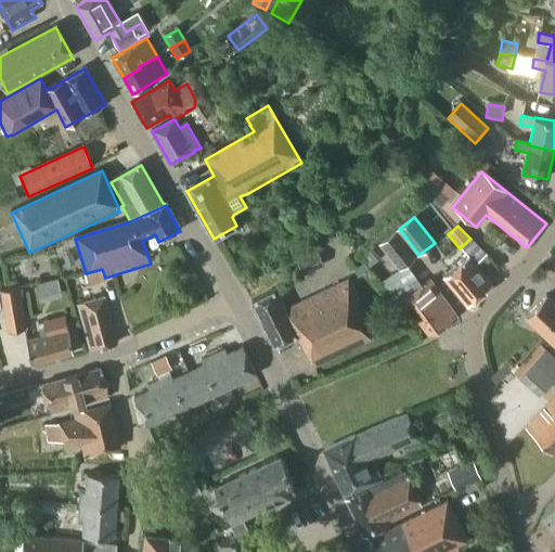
[(399,271),(418,255),(399,229),(378,245),(399,271)]
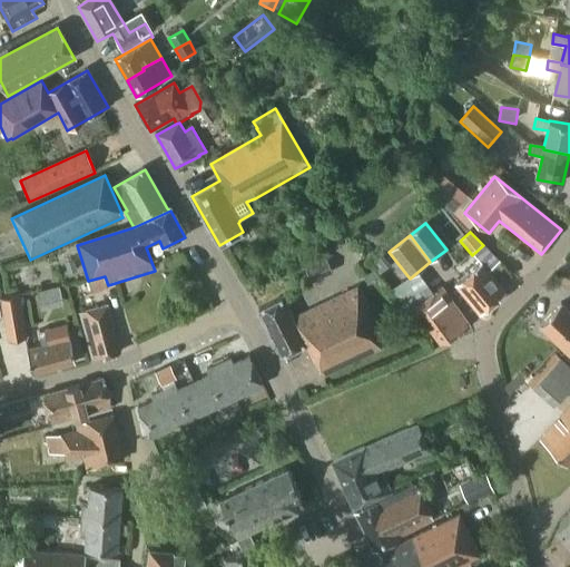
[(504,292),(481,264),(455,285),(480,314),(504,292)]
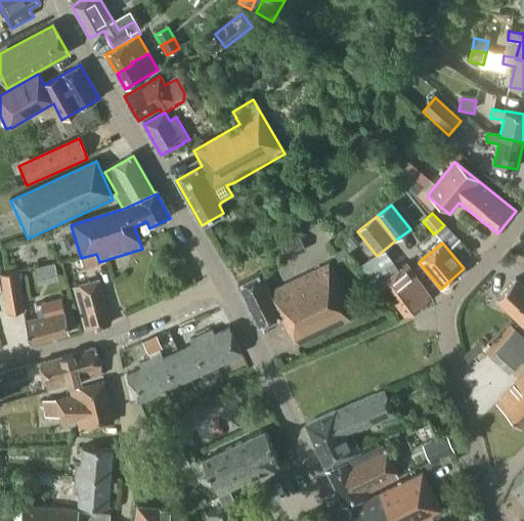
[(96,254),(81,258),(84,266),(99,262),(96,254)]
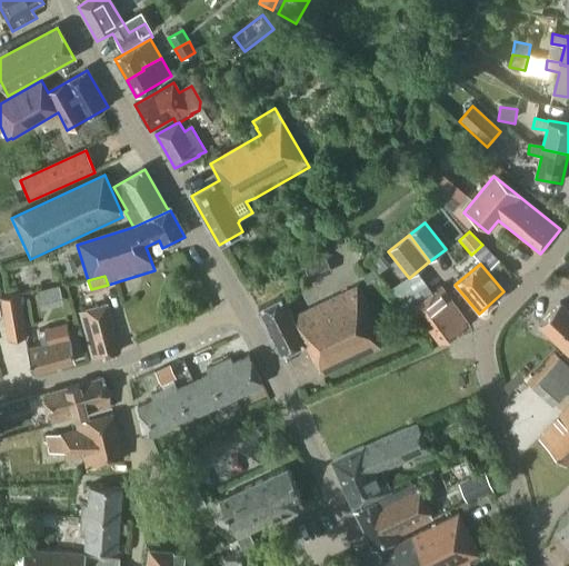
[(43,308),(67,303),(62,286),(40,291),(43,308)]
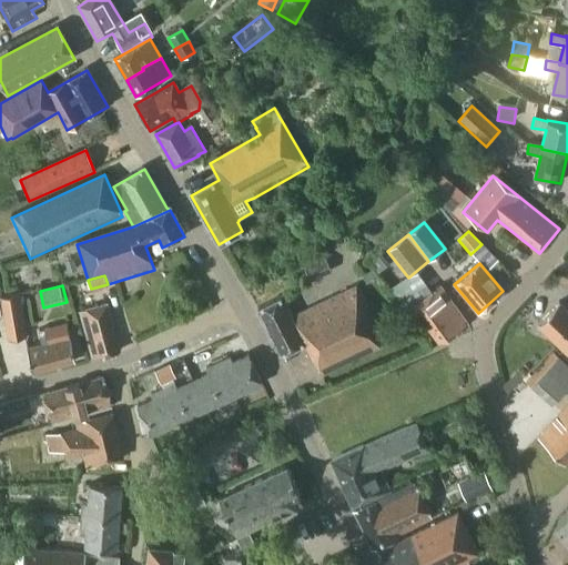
[(467,324),(440,286),(412,308),(439,344),(467,324)]
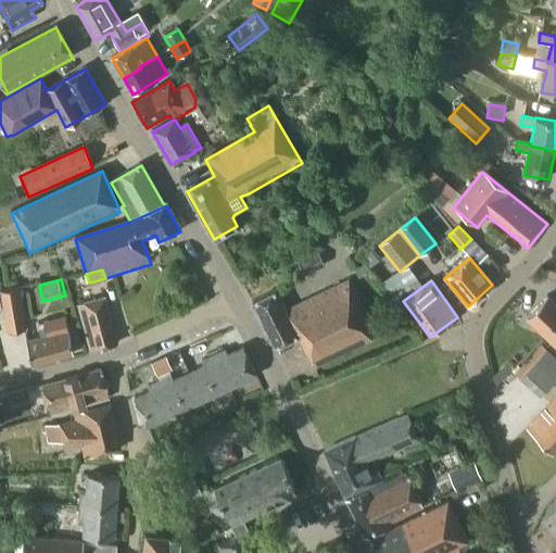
[(376,337),(349,281),(287,312),(276,291),(252,303),(275,348),(297,337),(313,367),(376,337)]
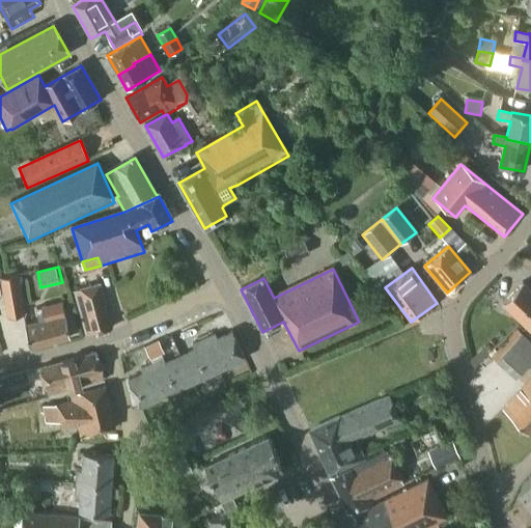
[(24,315),(19,276),(0,279),(6,318),(24,315)]
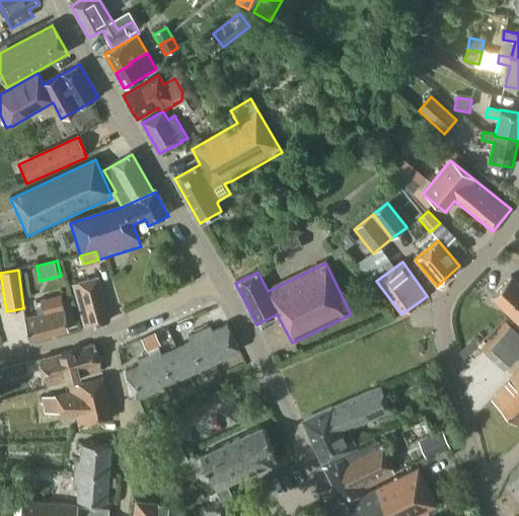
[(518,285),(511,278),(492,298),(518,322),(518,320),(518,285)]
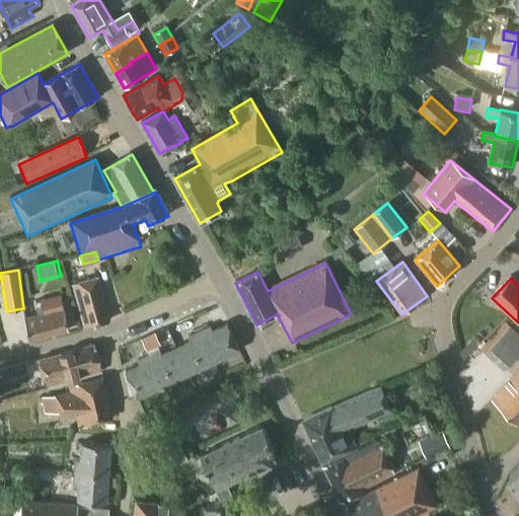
[(109,322),(98,280),(73,287),(84,329),(109,322)]
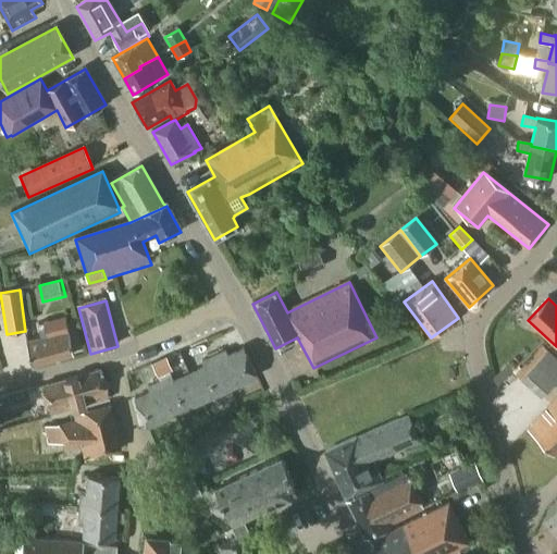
[(73,357),(65,318),(44,323),(46,337),(26,343),(32,368),(73,357)]
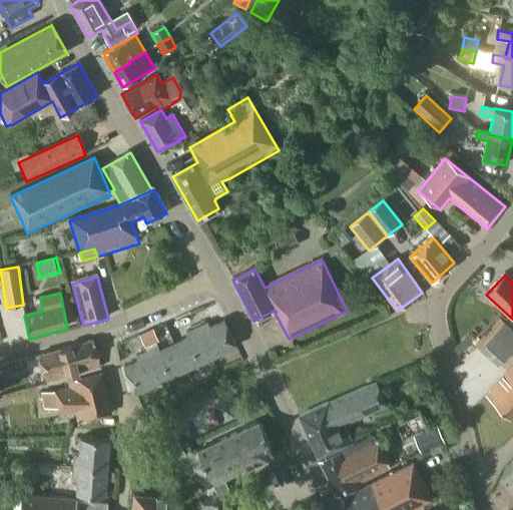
[(512,350),(512,332),(504,325),(499,320),(475,346),(498,367),(512,350)]
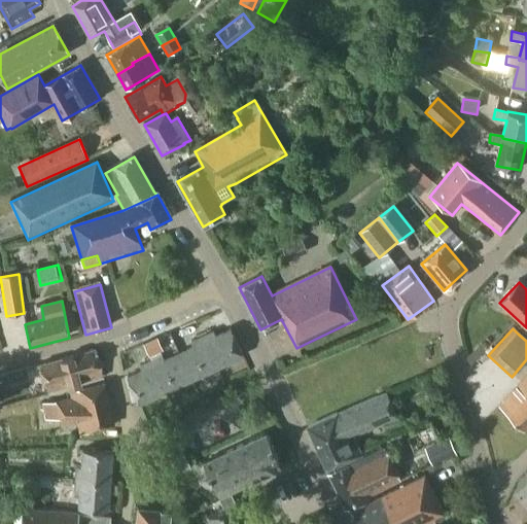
[(202,338),(217,370),(243,357),(231,330),(215,338),(213,333),(202,338)]
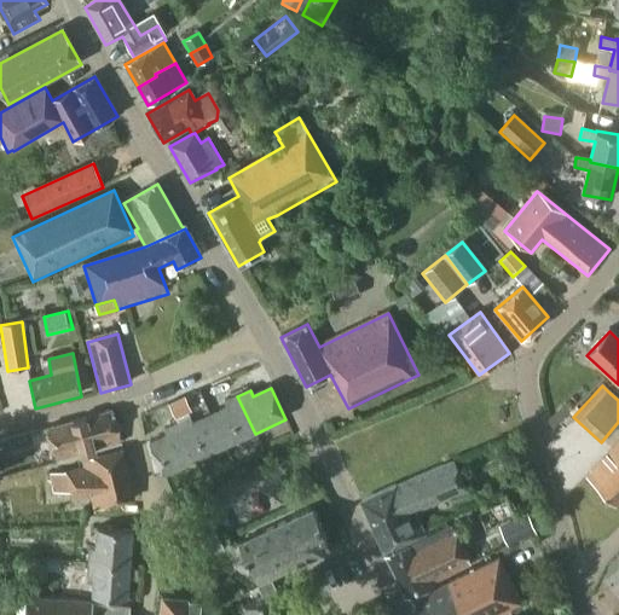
[(227,408),(210,416),(225,447),(255,434),(237,396),(225,402),(227,408)]
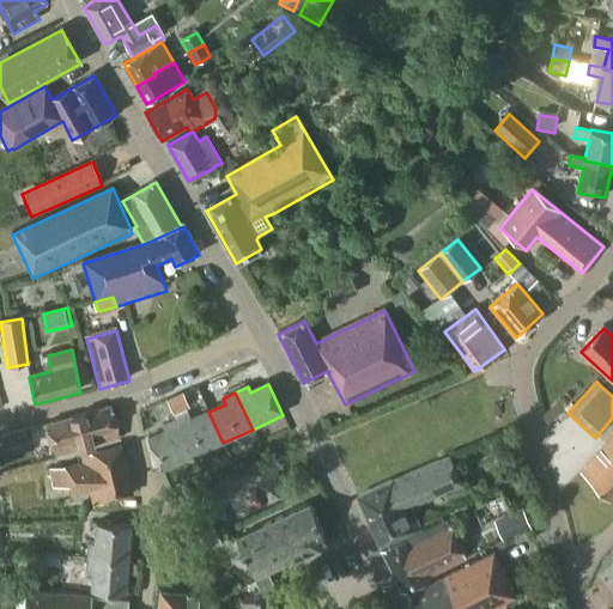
[(120,440),(111,408),(46,426),(55,457),(120,440)]
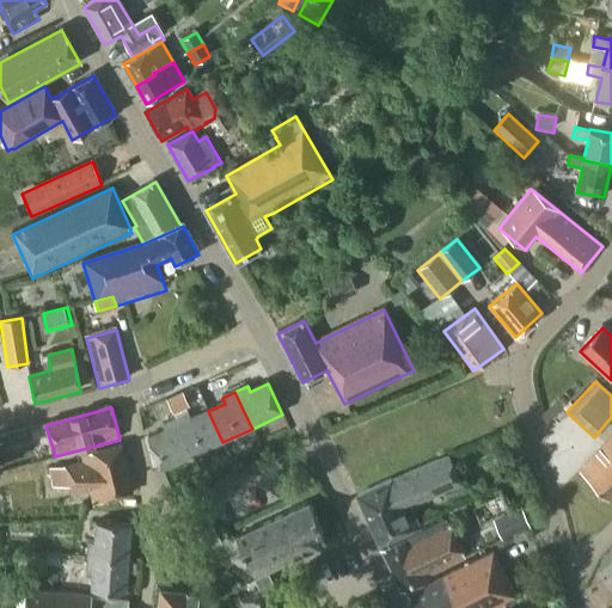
[(176,419),(193,456),(222,442),(208,411),(190,419),(188,413),(176,419)]
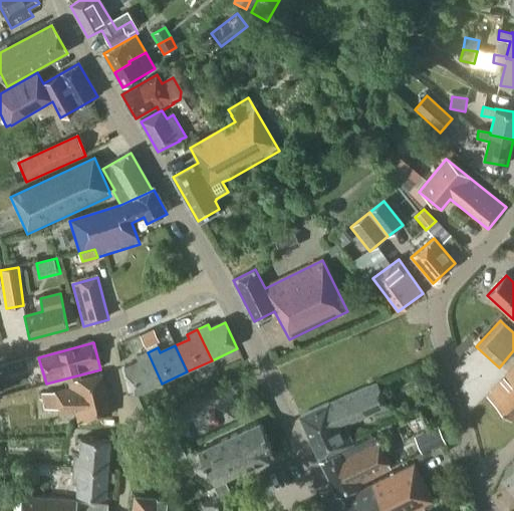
[(137,396),(162,384),(148,352),(137,357),(139,362),(123,369),(137,396)]
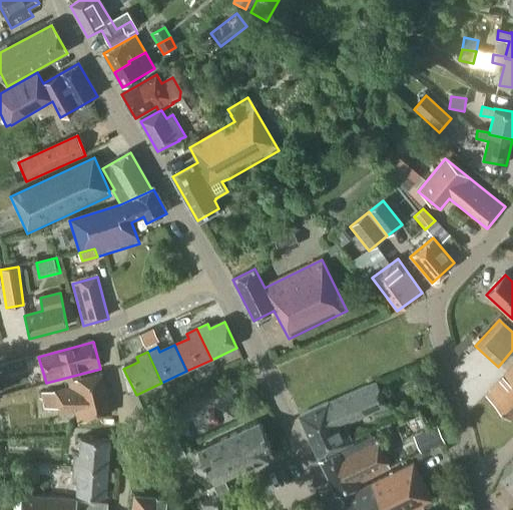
[(512,367),(486,397),(510,421),(512,417),(512,367)]
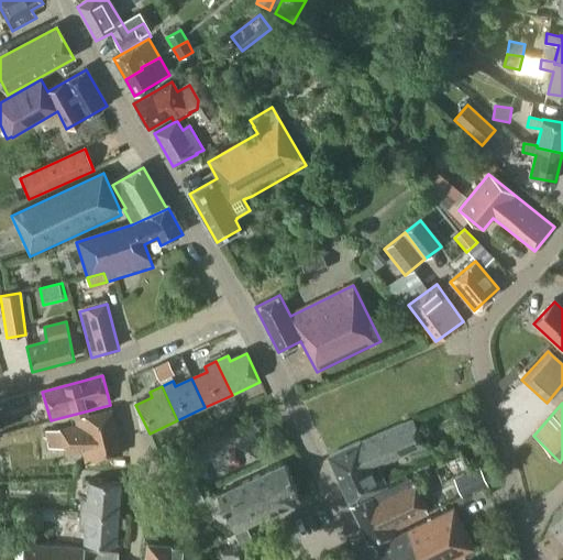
[(122,457),(111,410),(75,420),(76,427),(61,430),(61,431),(46,432),(48,451),(64,449),(65,454),(66,456),(83,453),(86,465),(122,457)]
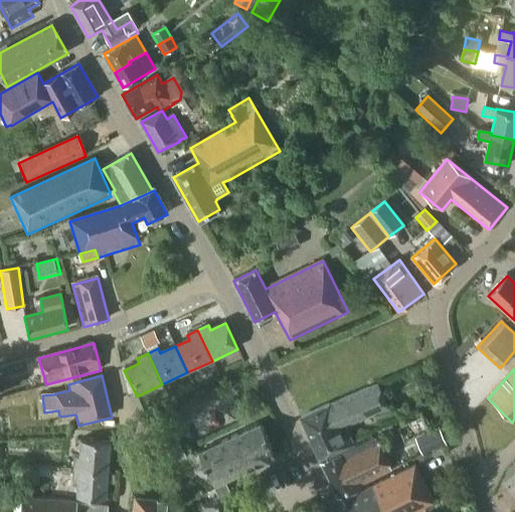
[(387,407),(378,385),(330,407),(330,406),(301,418),(319,460),(353,446),(345,427),(387,407)]
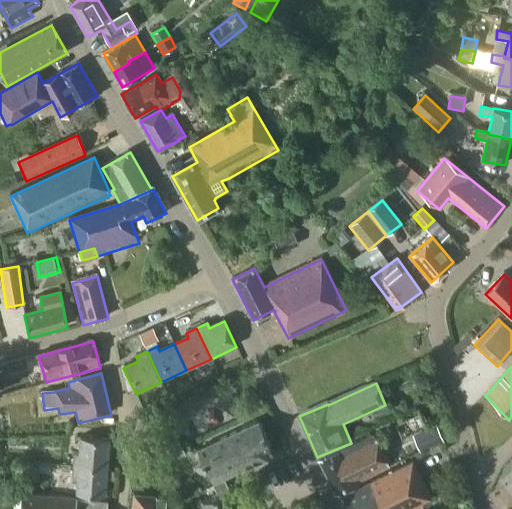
[(198,450),(215,488),(226,483),(220,471),(251,457),(254,465),(268,458),(265,451),(271,448),(259,422),(198,450)]
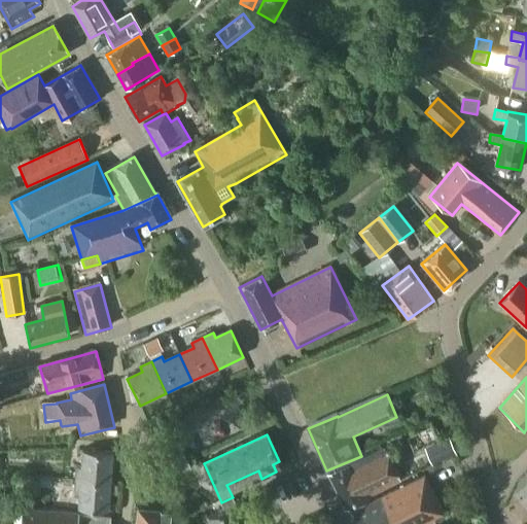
[(456,456),(448,438),(424,449),(432,467),(456,456)]
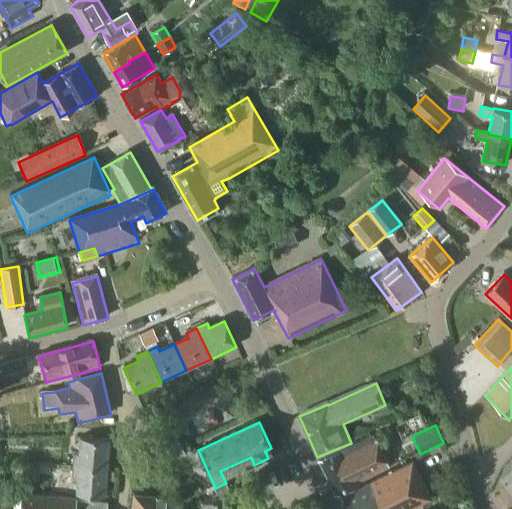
[(389,467),(373,435),(319,461),(336,495),(358,484),(357,483),(389,467)]
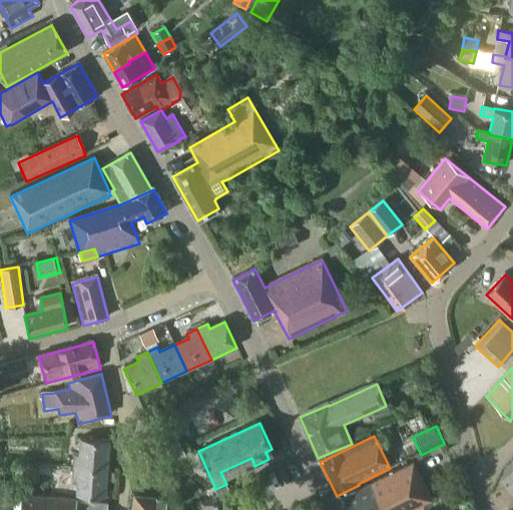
[(74,467),(107,469),(109,441),(80,439),(79,456),(74,455),(74,467)]
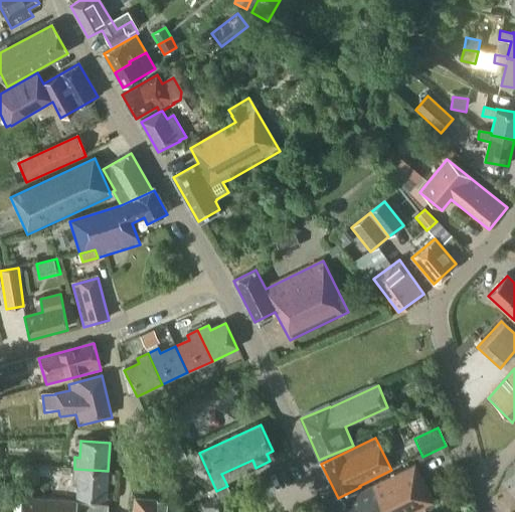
[(171,459),(185,454),(179,441),(166,447),(171,459)]
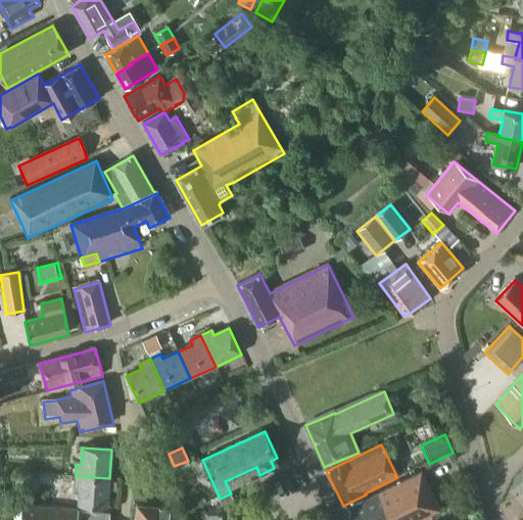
[(419,519),(439,510),(421,472),(348,508),(353,519),(419,519)]
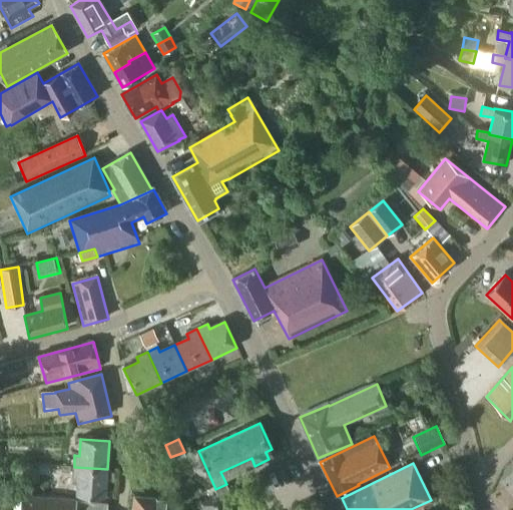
[(107,469),(74,467),(73,479),(77,479),(76,495),(105,497),(107,469)]
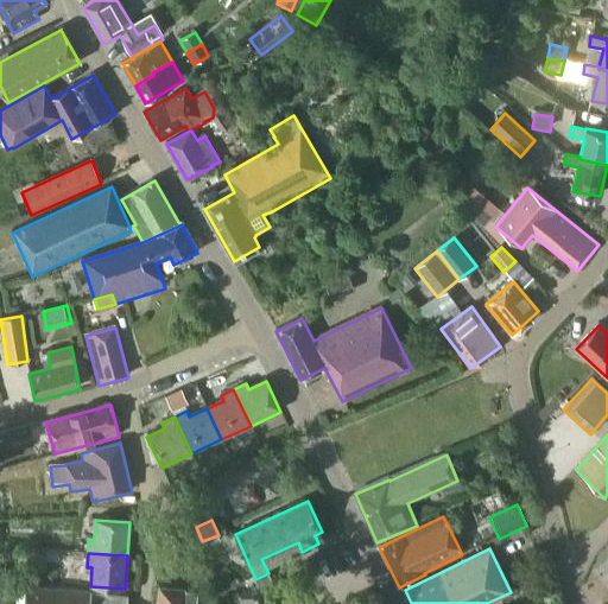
[(283,603),(268,573),(255,579),(259,587),(240,596),(244,603),(283,603)]
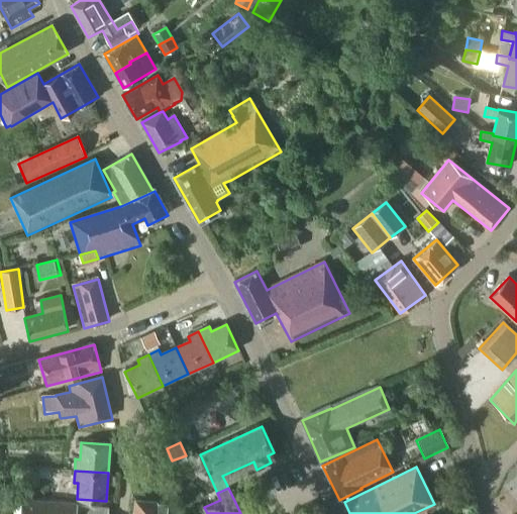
[(70,505),(22,500),(20,513),(107,513),(108,508),(70,504),(70,505)]
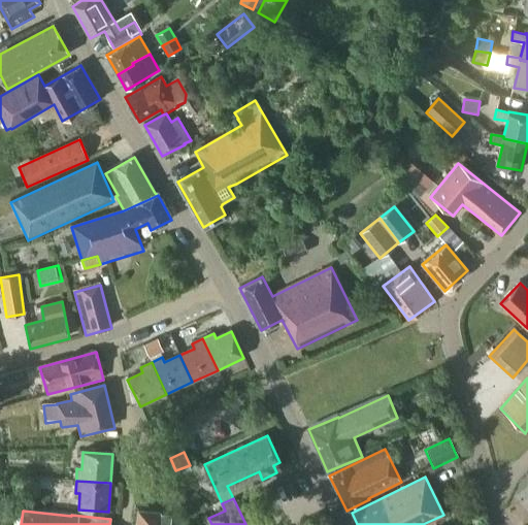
[(161,514),(138,512),(136,524),(171,524),(172,516),(161,515),(161,514)]
